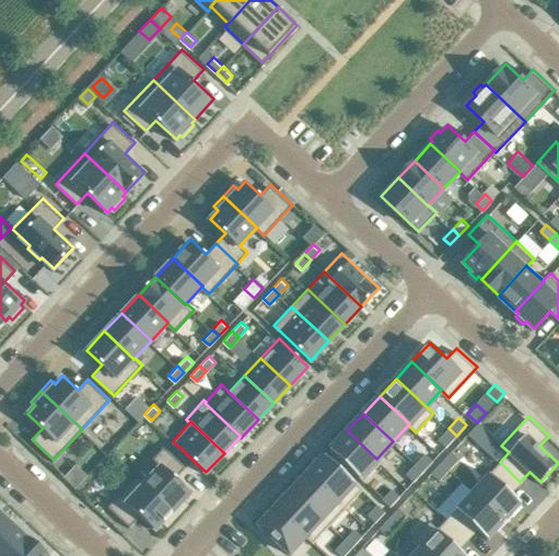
[(479,421),(468,433),(478,442),(489,430),(479,421)]
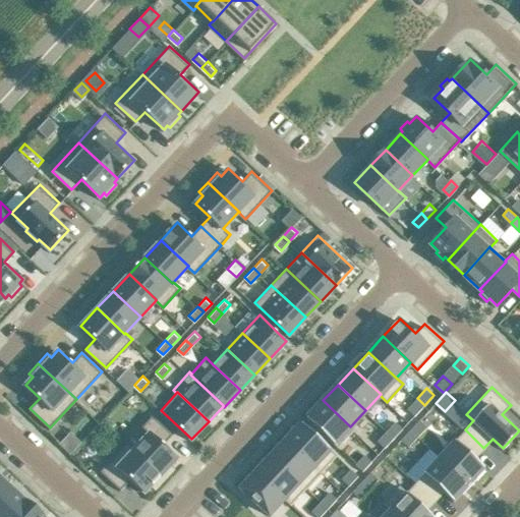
[(417,398),(408,407),(415,414),(424,405),(417,398)]
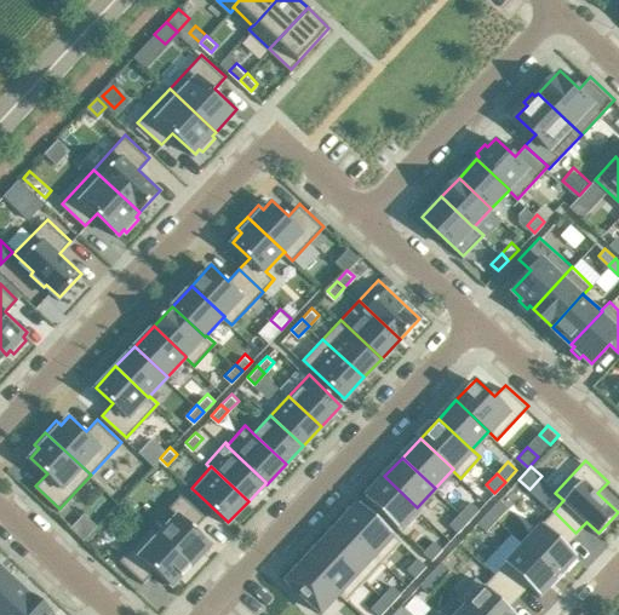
[(384,476),(366,496),(402,530),(422,510),(418,506),(417,507),(384,476)]
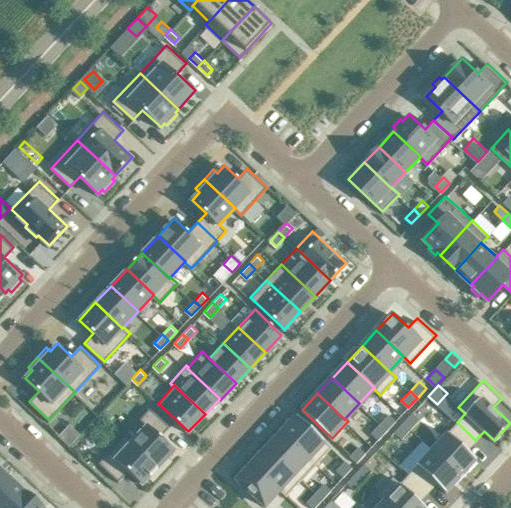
[(132,440),(132,441),(163,470),(172,460),(168,456),(175,448),(161,435),(170,425),(150,407),(140,418),(147,424),(132,440)]
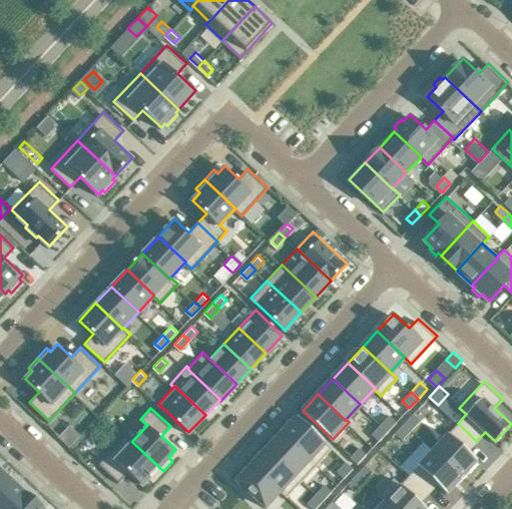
[(414,413),(405,422),(412,429),(421,419),(414,413)]
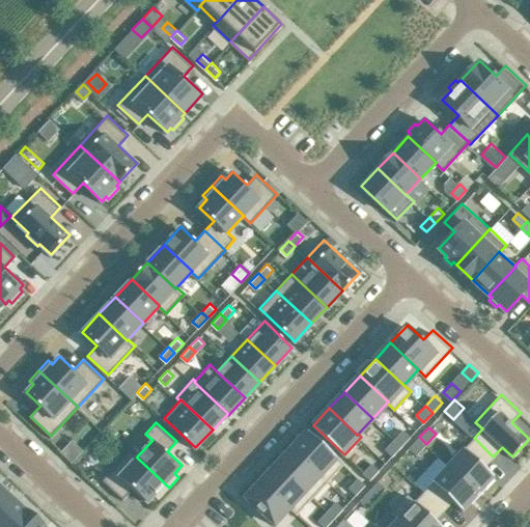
[(403,428),(394,438),(401,445),(411,436),(403,428)]
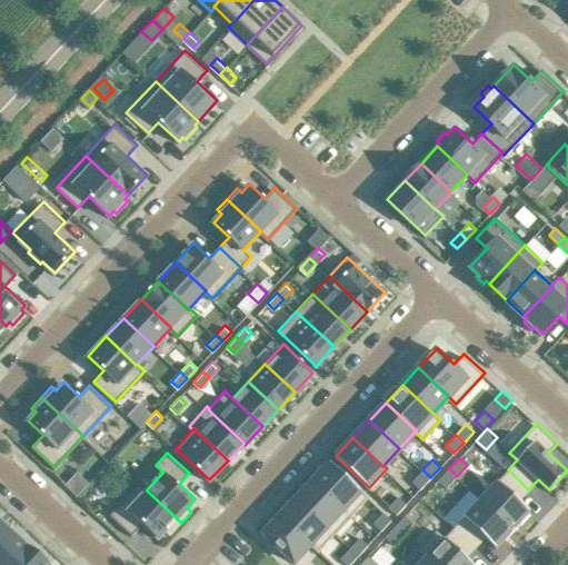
[(331,461),(314,479),(351,515),(369,496),(331,461)]
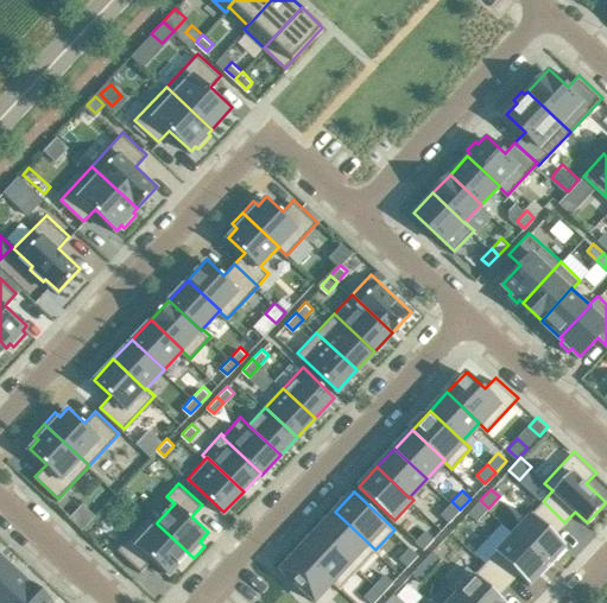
[(480,500),(469,512),(478,519),(488,508),(480,500)]
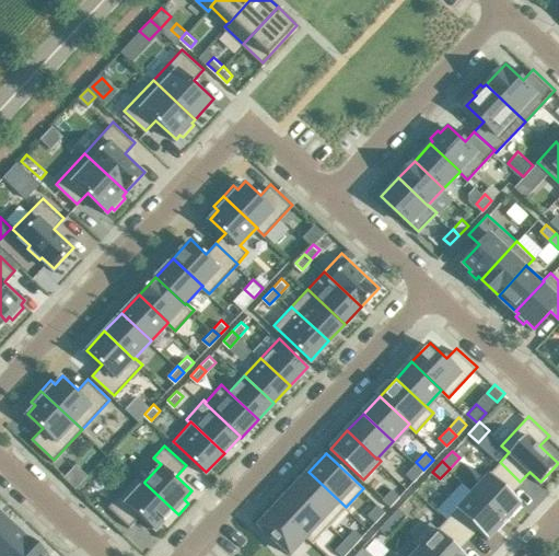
[(416,462),(406,473),(414,481),(423,470),(416,462)]
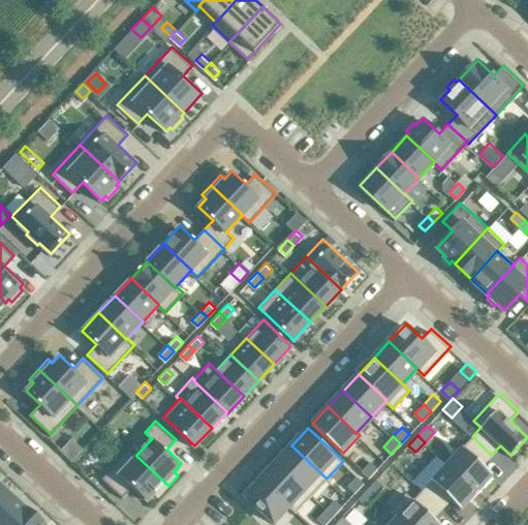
[(472,436),(447,463),(476,491),(493,473),(483,464),(491,455),(472,436)]
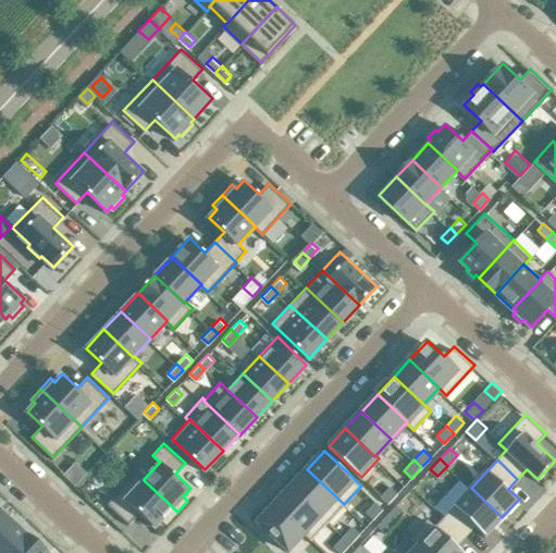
[(307,469),(291,487),(329,520),(344,504),(307,469)]
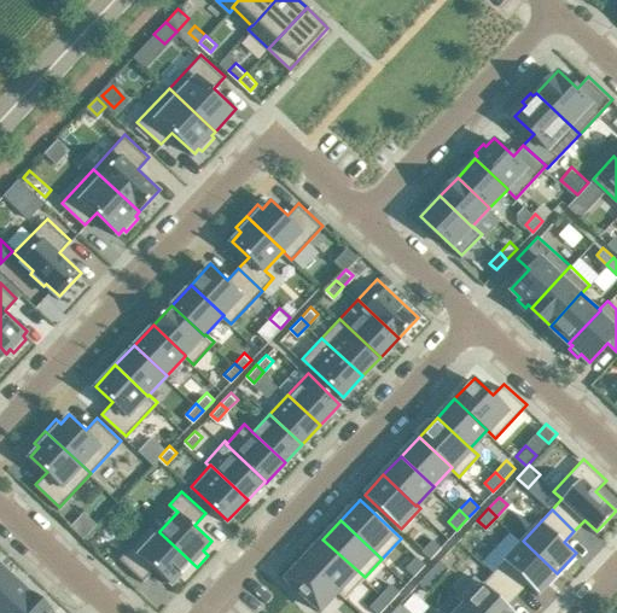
[(151,523),(120,556),(144,579),(155,567),(172,583),(180,573),(185,578),(197,567),(159,532),(159,531),(151,523)]
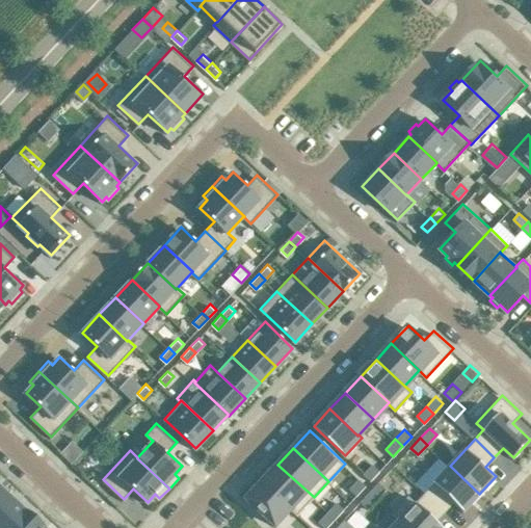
[(373,463),(364,473),(371,479),(380,470),(373,463)]
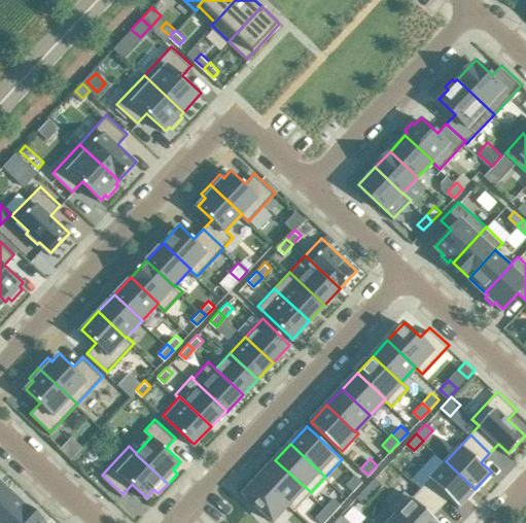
[(275,460),(260,476),(288,502),(287,502),(294,510),(311,492),(275,460)]
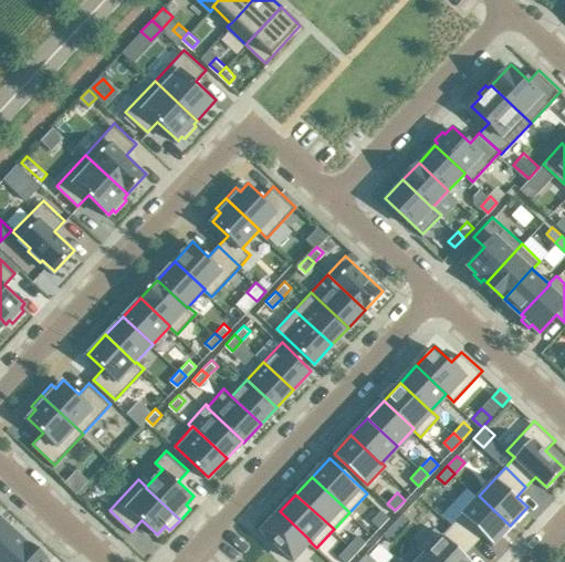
[(479,496),(452,523),(473,543),(482,533),(493,543),(510,526),(479,496)]
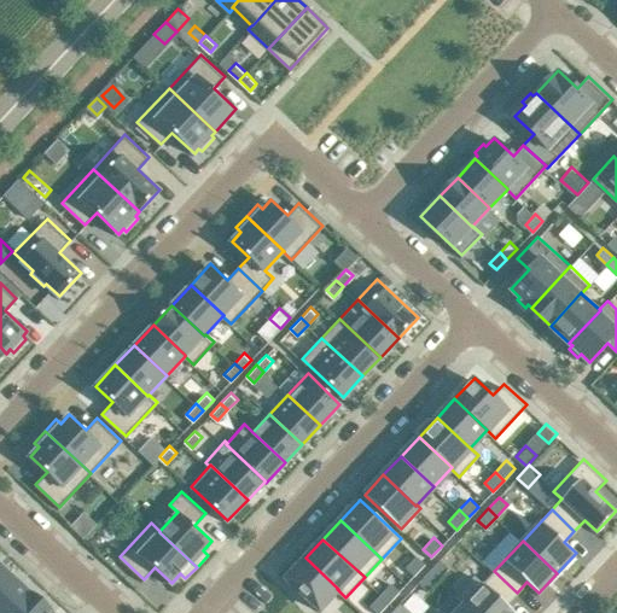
[(417,554),(406,566),(414,574),(425,562),(417,554)]
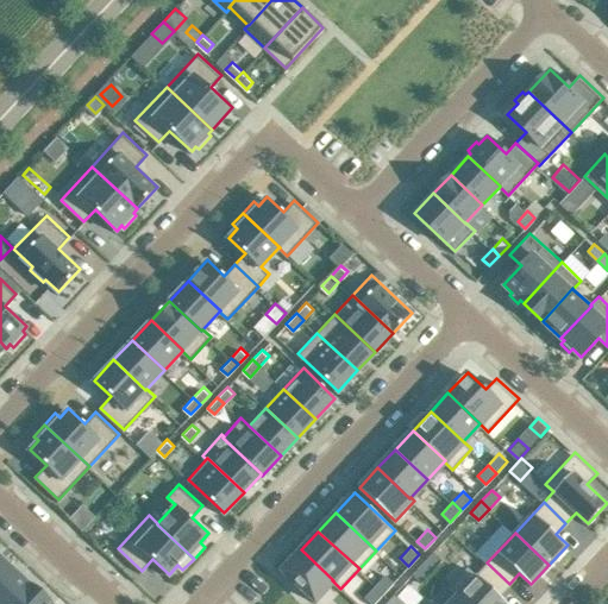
[(301,549),(282,570),(314,599),(332,580),(333,580),(301,549)]
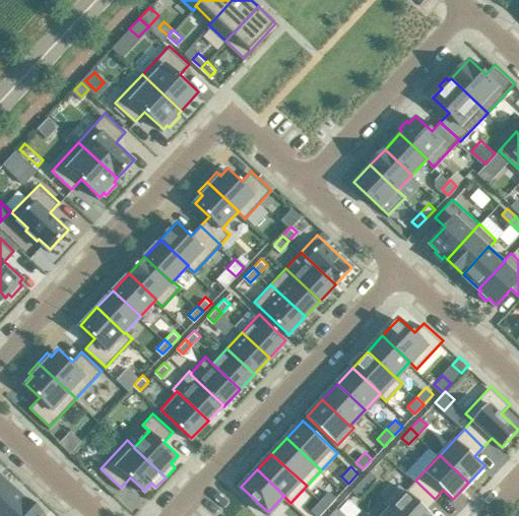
[(371,470),(362,479),(369,487),(378,476),(371,470)]
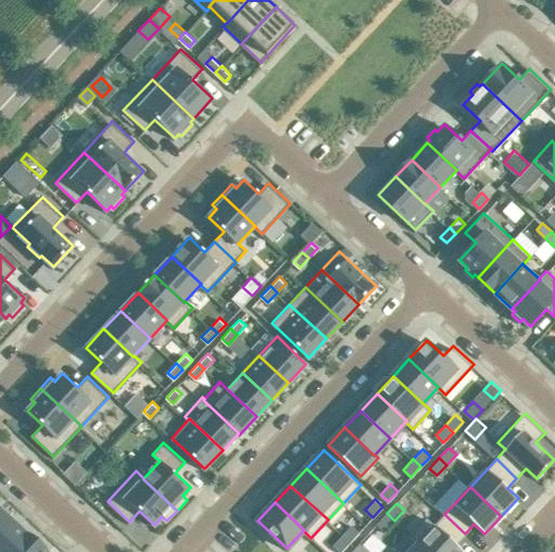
[(0,530),(12,517),(0,505),(0,530)]
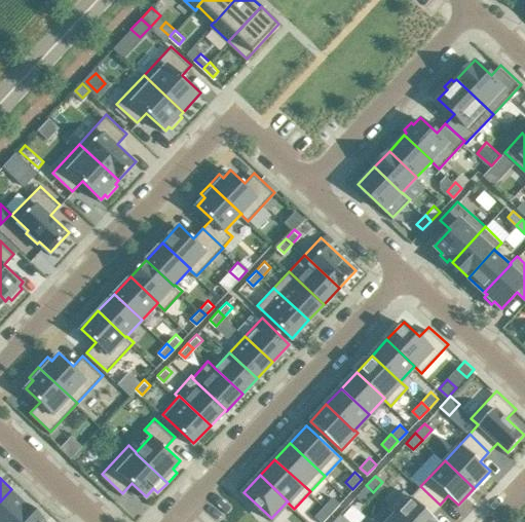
[(366,485),(357,495),(364,501),(373,492),(366,485)]
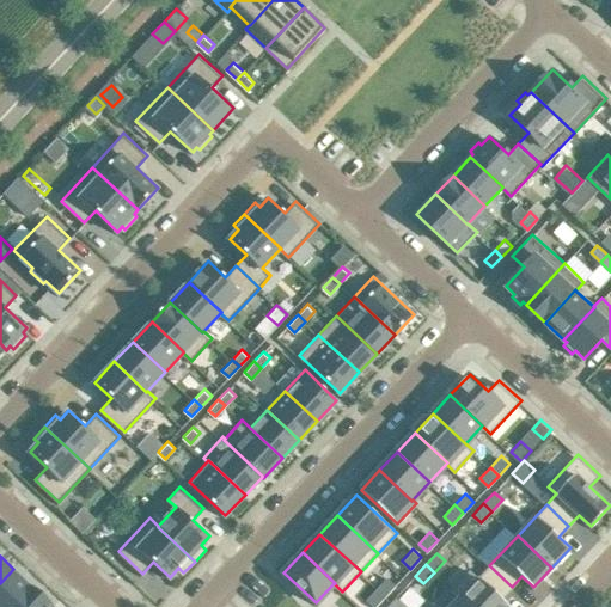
[(470,569),(451,589),(459,598),(460,596),(471,606),(511,606),(501,598),(512,587),(489,565),(478,577),(470,569)]
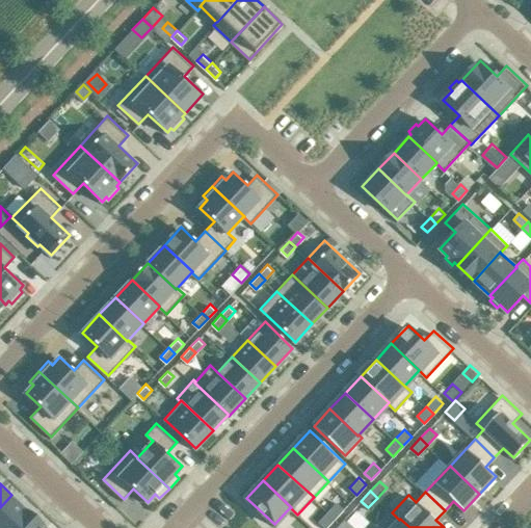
[(0,527),(11,527),(28,510),(11,495),(0,507),(0,527)]
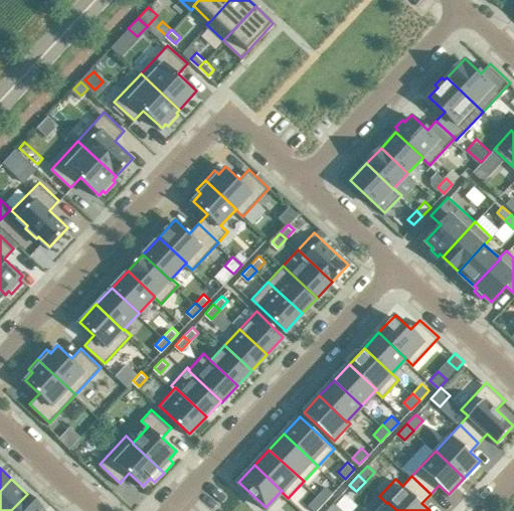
[(326,485),(317,494),(325,501),(334,491),(326,485)]
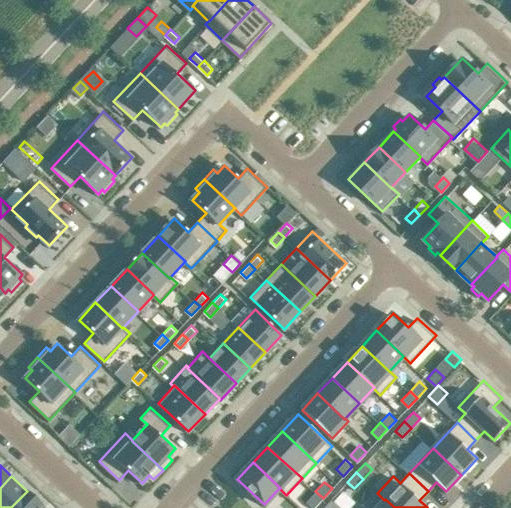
[(41,507),(43,506),(27,491),(11,507),(41,507)]
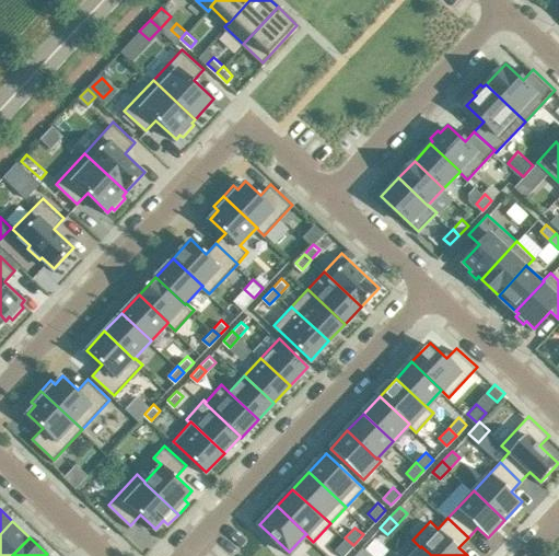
[(345,537),(335,548),(344,555),(352,545),(353,545),(345,537)]
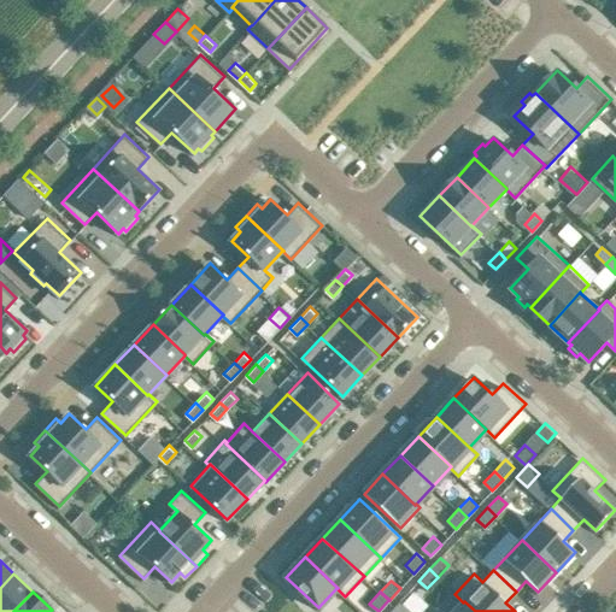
[(463,602),(453,611),(475,611),(464,601),(463,602)]
